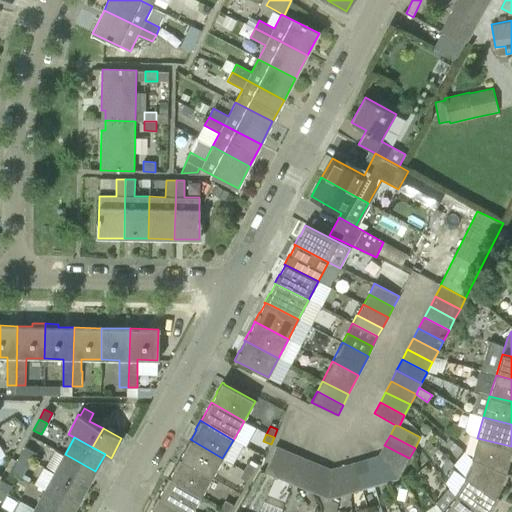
[(471,458),(473,459),(510,472),(508,471),(511,457),(511,446),(477,438),(471,458)]
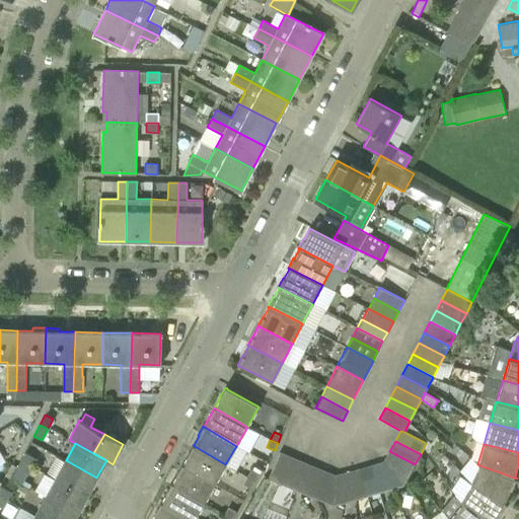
[(215,484),(225,464),(193,445),(188,454),(188,455),(182,464),(181,463),(181,464),(215,484)]
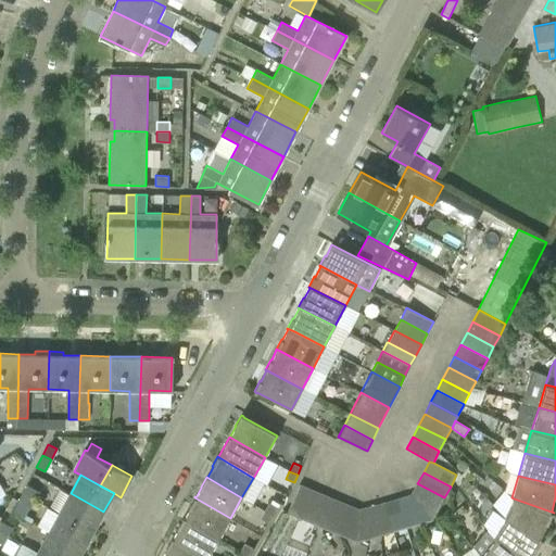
[(412,495),(432,521),(444,497),(417,483),(412,495)]
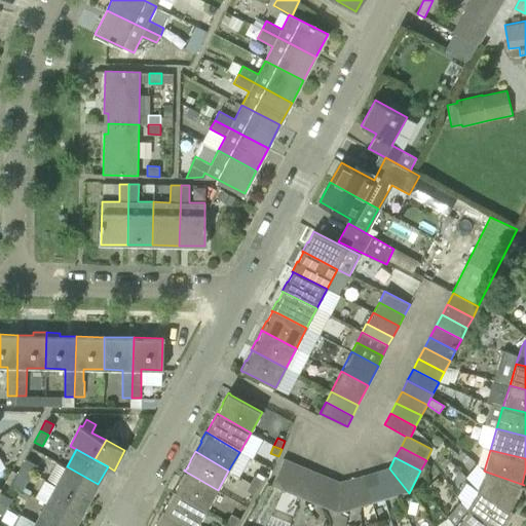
[(21,465),(33,472),(37,464),(26,458),(21,465)]
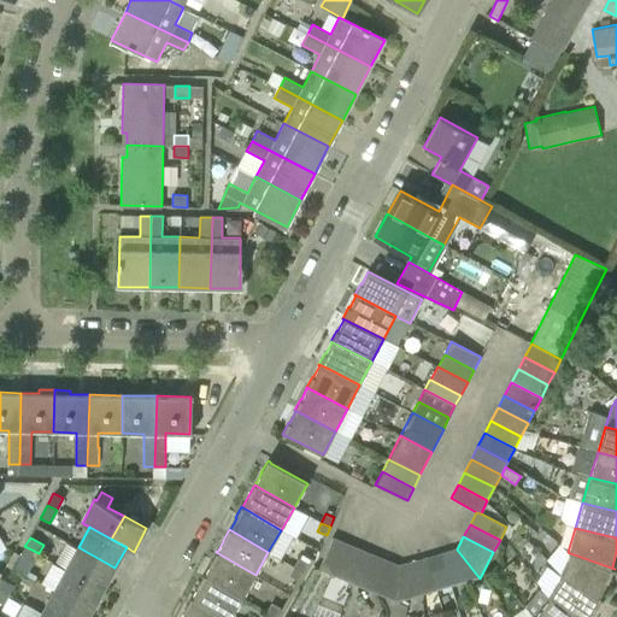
[(318,569),(331,575),(345,544),(331,538),(318,569)]
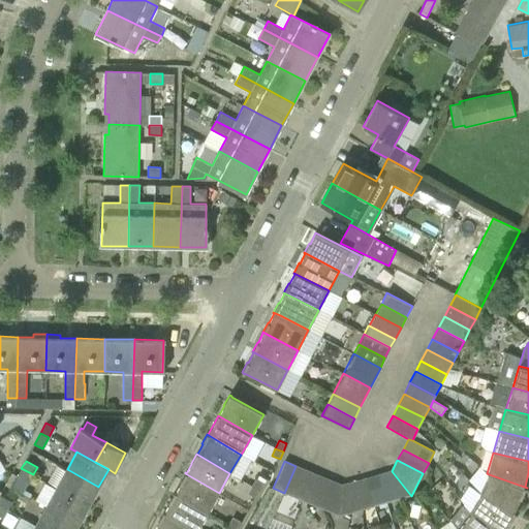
[(284,493),(296,497),(308,470),(296,466),(284,493)]
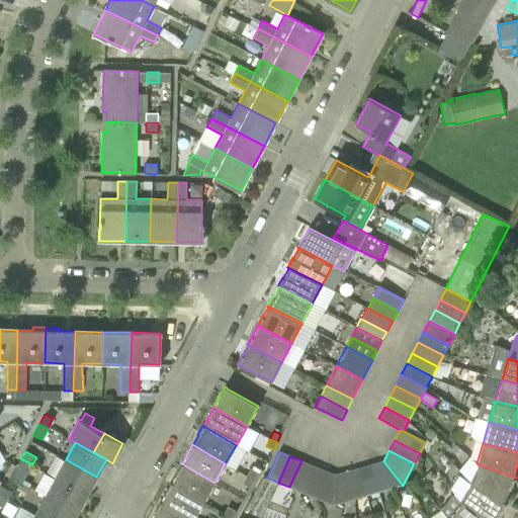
[(16,466),(28,472),(32,464),(20,458),(16,466)]
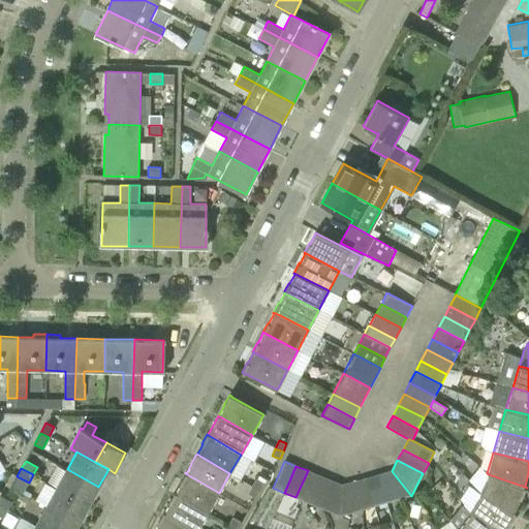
[(88,505),(98,487),(67,469),(57,488),(88,505)]
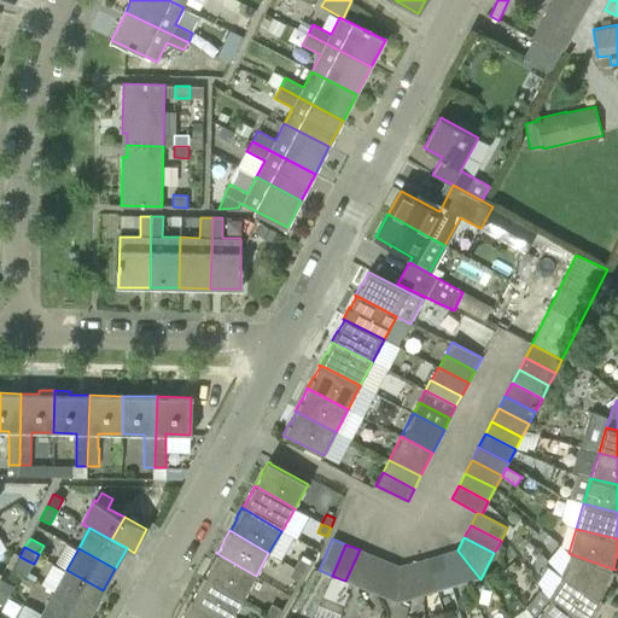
[(345,581),(359,587),(373,555),(360,549),(345,581)]
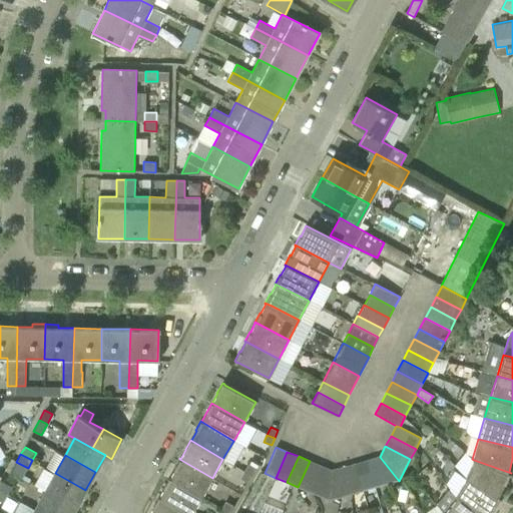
[(375,488),(399,481),(380,457),(367,460),(375,488)]
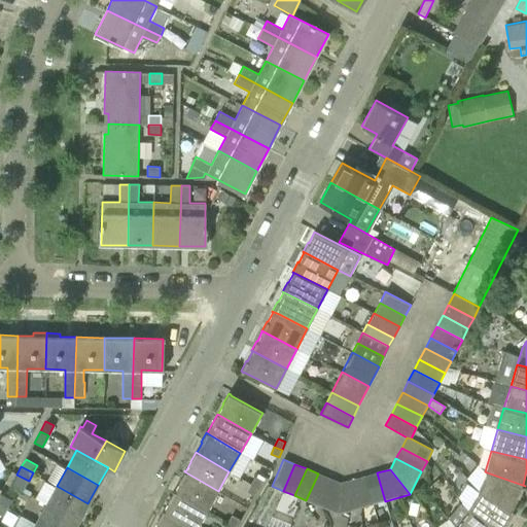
[(207,511),(218,491),(184,471),(179,481),(180,482),(175,490),(174,490),(173,491),(207,511)]
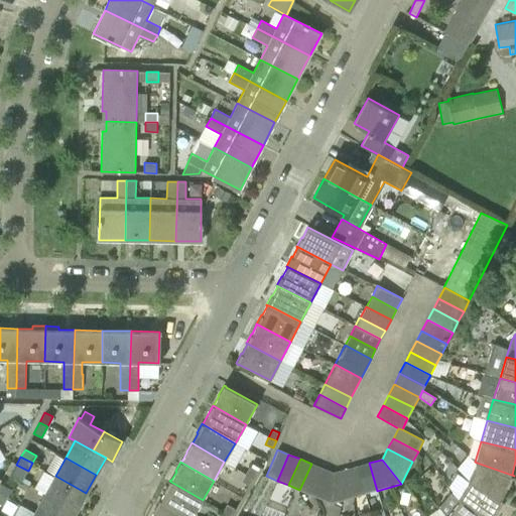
[(365,494),(377,491),(369,463),(358,467),(365,494)]
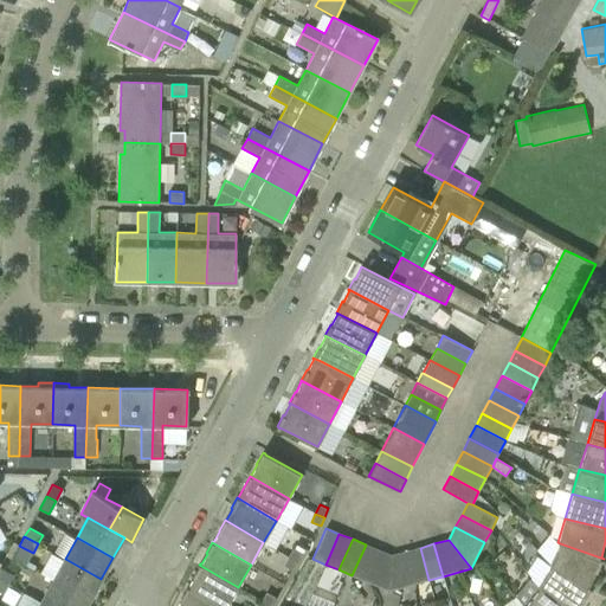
[(549,565),(552,566),(591,586),(598,571),(599,571),(604,559),(560,543),(549,565)]
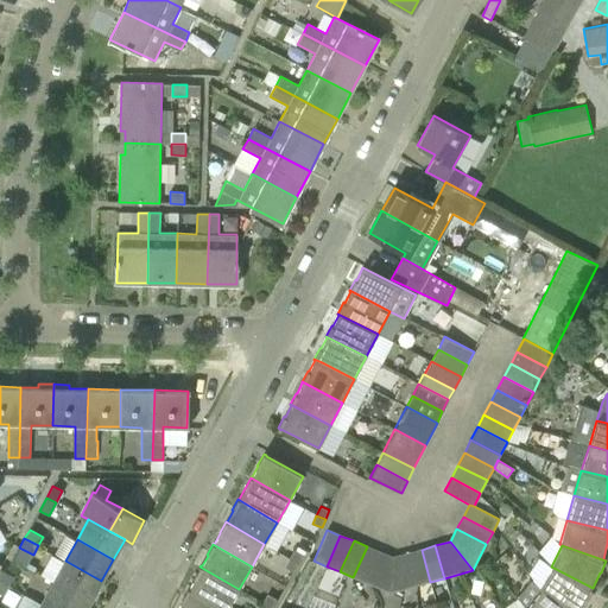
[(353,577),(366,583),(379,552),(367,546),(353,577)]
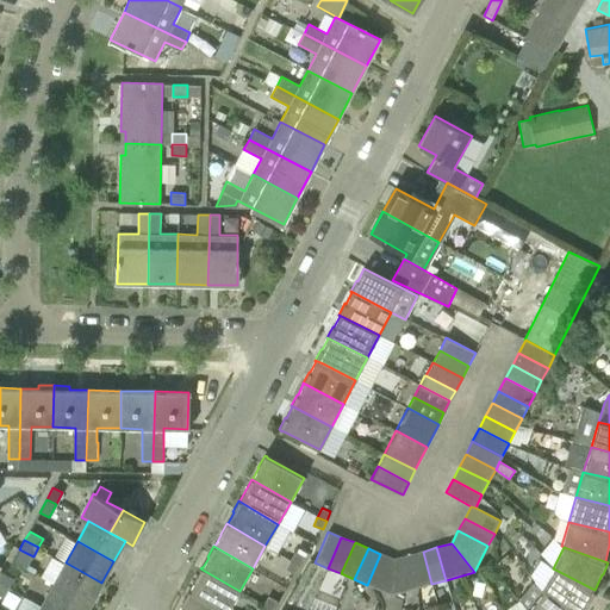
[(418,587),(431,584),(423,552),(409,555),(418,587)]
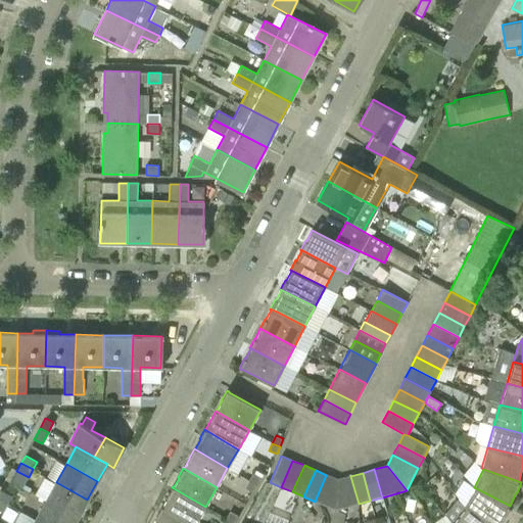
[(249,481),(256,485),(262,478),(253,474),(249,481)]
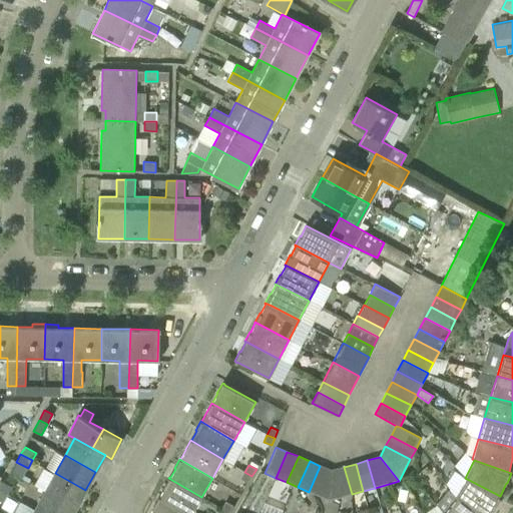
[(309,492),(330,500),(332,471),(320,466),(309,492)]
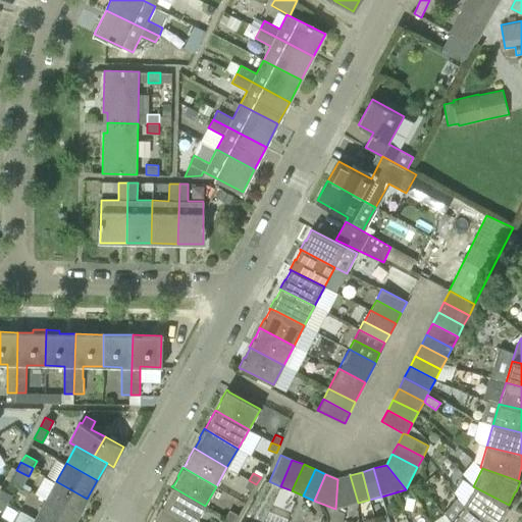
[(335,509),(358,503),(350,475),(337,479),(335,509)]
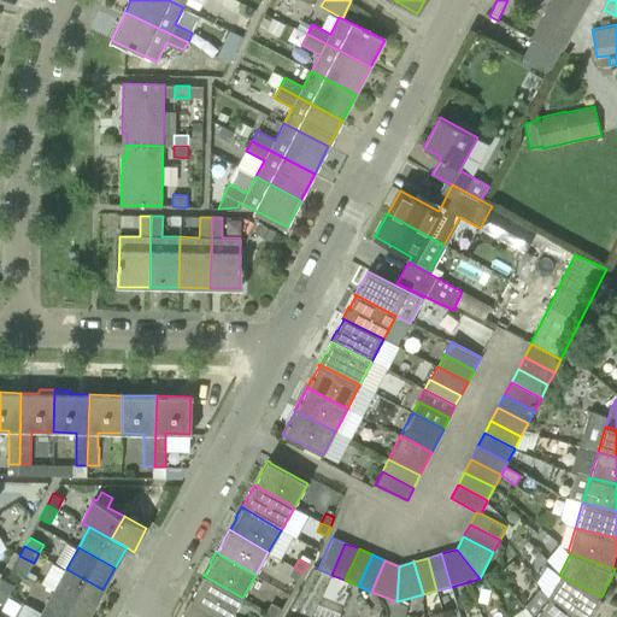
[(289,576),(298,581),(303,573),(294,568),(289,576)]
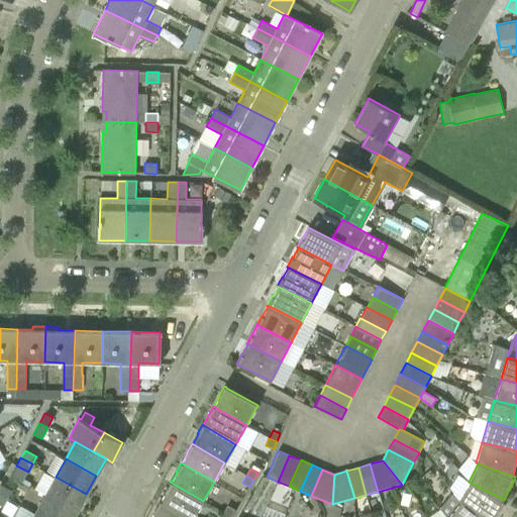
[(77,512),(86,494),(56,477),(45,495),(77,512)]
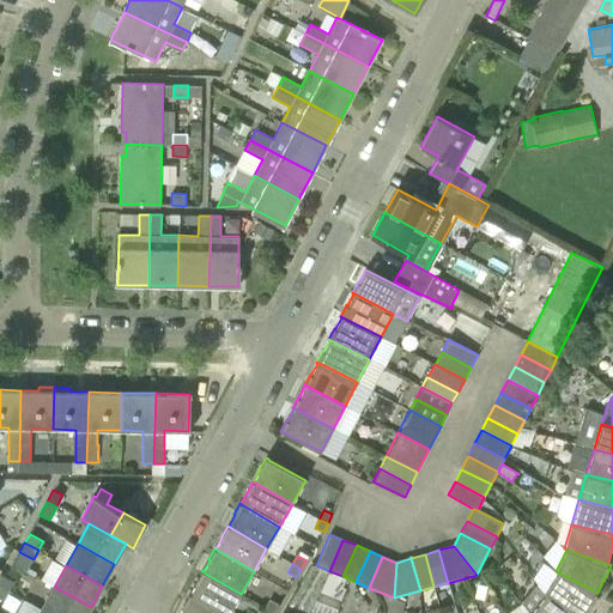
[(222,612),(230,612),(241,594),(201,571),(195,582),(196,582),(190,593),(189,593),(189,594),(222,612)]
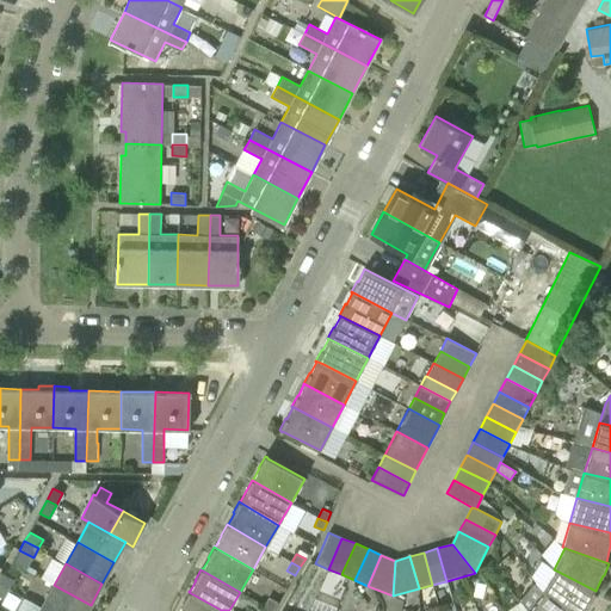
[(544,592),(571,610),(584,610),(590,603),(591,604),(598,593),(596,591),(556,571),(543,591),(544,592)]
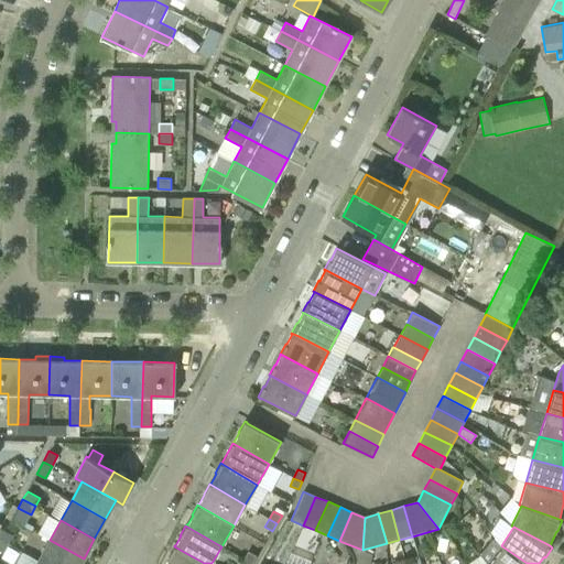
[(0,538),(8,543),(12,534),(0,528),(0,538)]
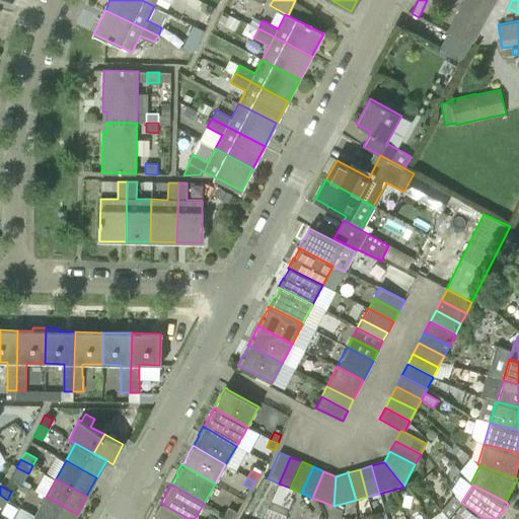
[(43,518),(73,518),(77,514),(46,497),(35,515),(43,518)]
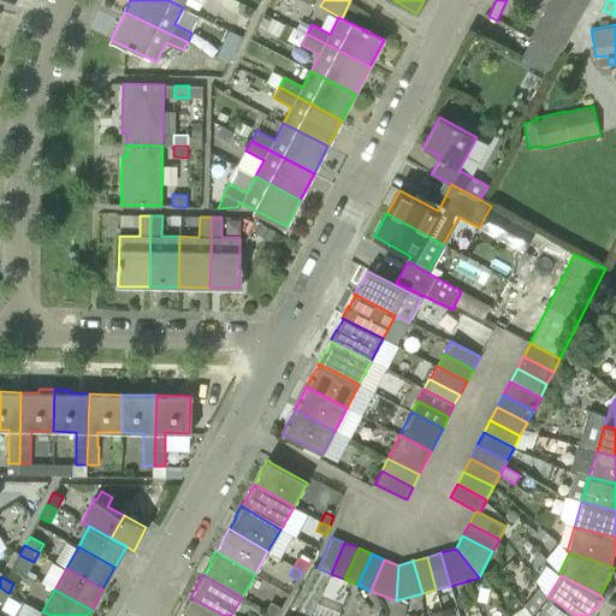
[(223,615),(190,597),(184,608),(179,615),(223,615)]
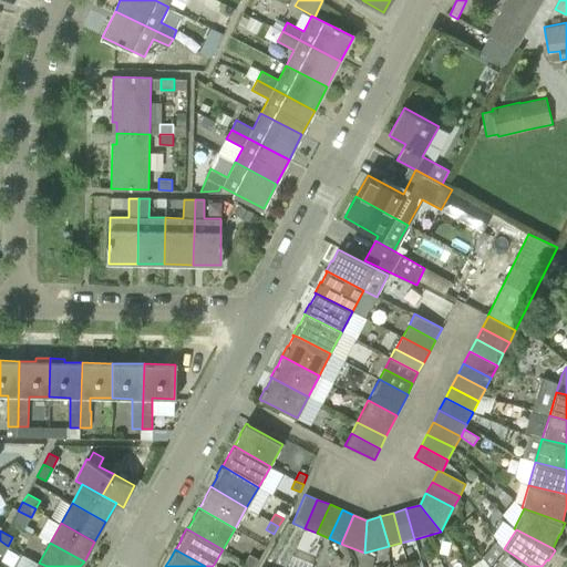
[(529,566),(505,549),(491,566),(529,566)]
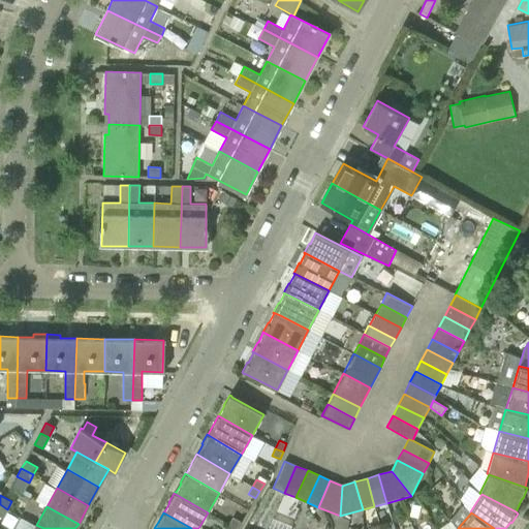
[(229,525),(236,528),(237,528),(241,522),(234,518),(229,525)]
